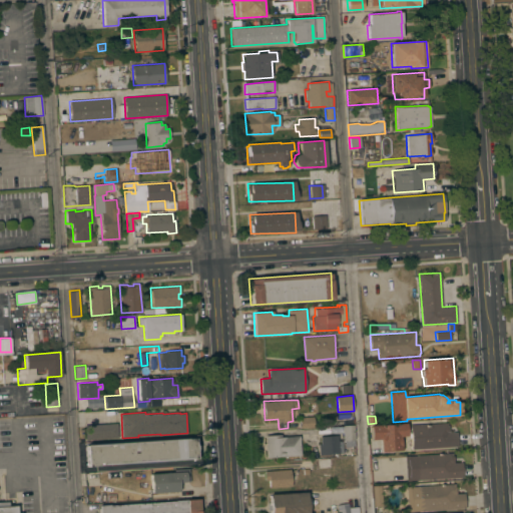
[(314,417),(315,427),(300,428),(300,418),(314,417)]
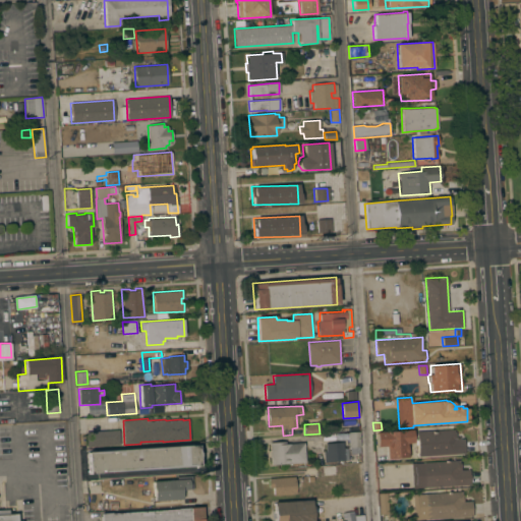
[(119,429),(120,444),(88,446),(87,431),(119,429)]
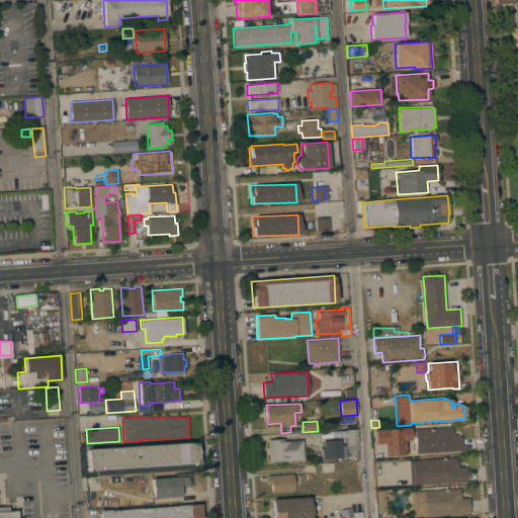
[(410,440),(406,440),(407,453),(404,454),(405,454),(383,456),(383,443),(374,444),(373,429),(410,427),(410,440)]
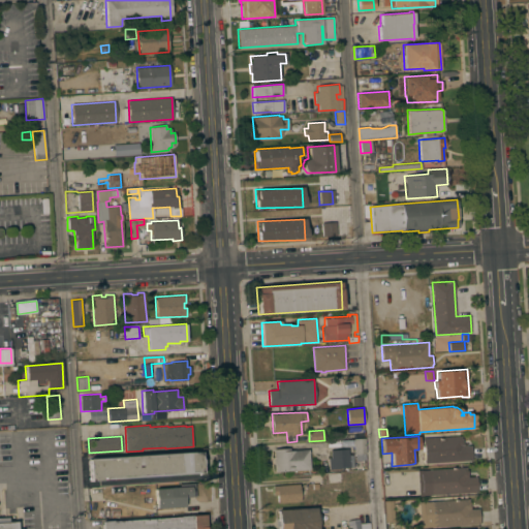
[(462,436),(463,445),(471,445),(472,460),(425,463),(425,457),(419,457),(419,452),(425,452),(424,438),(462,436)]
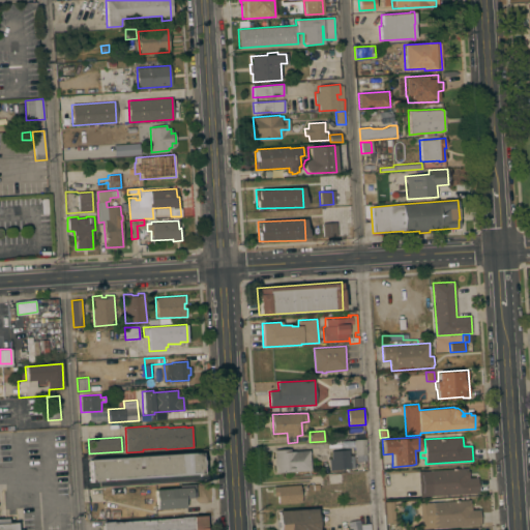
[(367,454),(355,454),(355,447),(354,447),(354,441),(366,440),(367,454)]
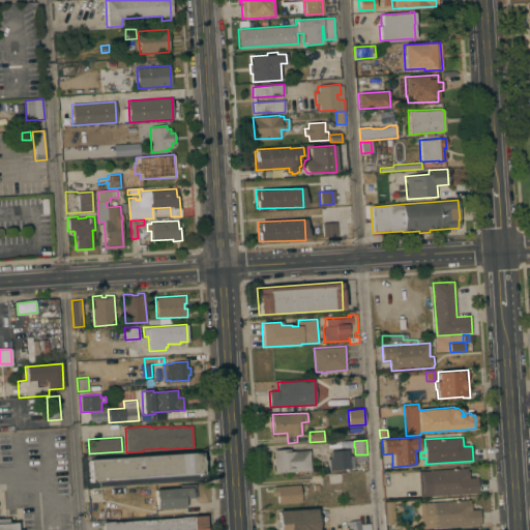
[(274,449),(286,448),(287,451),(310,450),(311,470),(275,472),(274,449)]
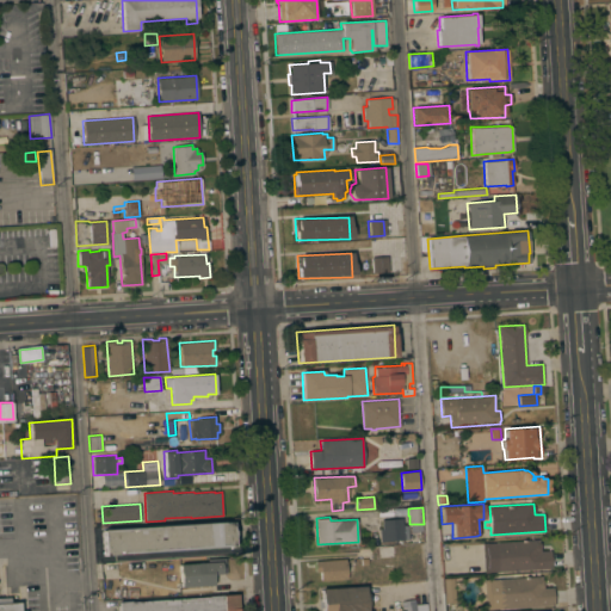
[(402,518),(403,539),(381,542),(380,529),(382,529),(382,519),(402,518)]
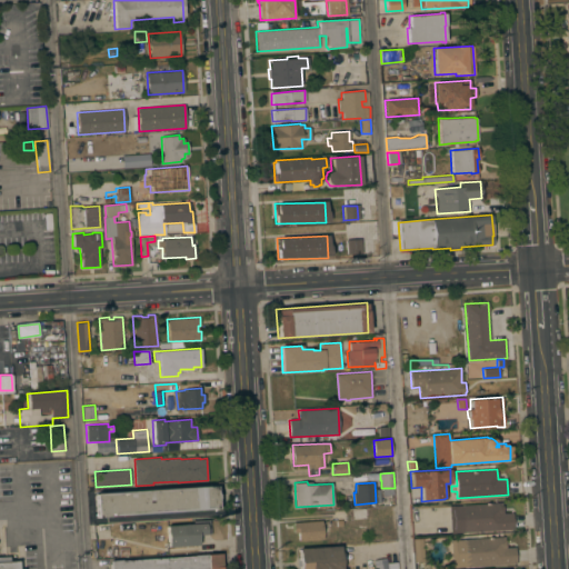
[(208,486),(208,487),(216,486),(217,508),(108,516),(108,517),(97,517),(96,493),(208,486)]
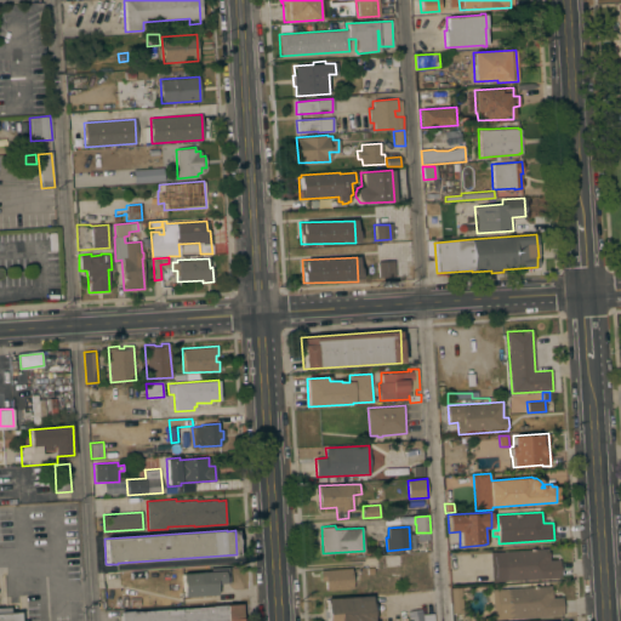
[(493,582),(490,552),(495,552),(548,548),(550,560),(560,559),(562,577),(506,581),(493,582)]
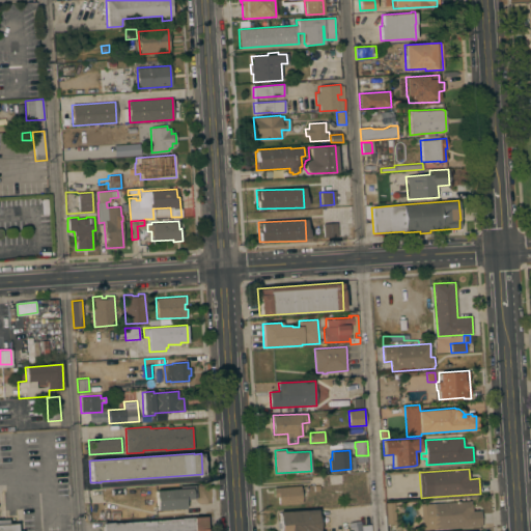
[(157,510),(156,491),(182,488),(180,486),(195,485),(196,499),(185,499),(186,508),(157,510)]
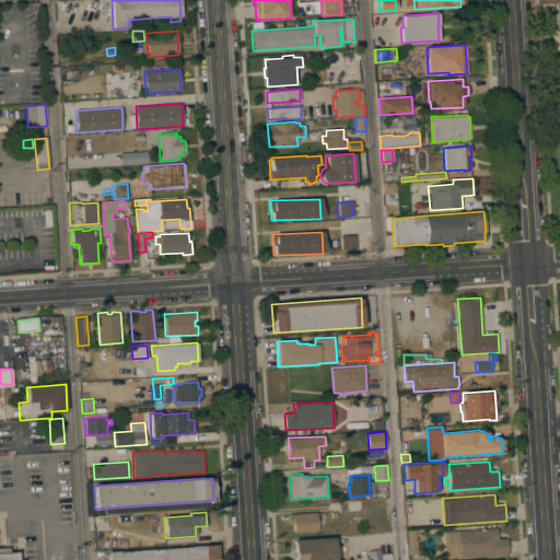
[(293,533),(293,524),(289,524),(289,514),(317,512),(318,531),(293,533)]
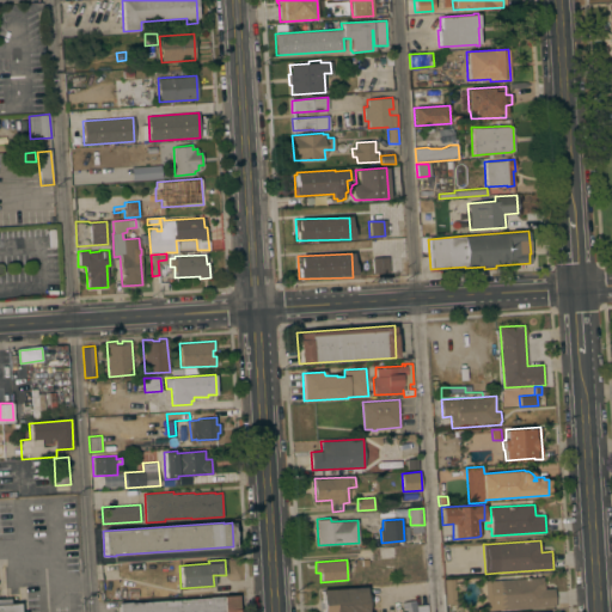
[(487,610),(485,581),(543,577),(544,581),(545,589),(555,588),(556,605),(500,609),(487,610)]
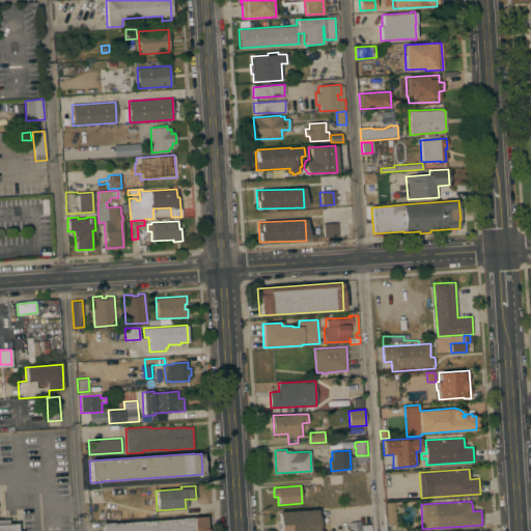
[(385,503),(385,525),(394,524),(393,503),(385,503)]
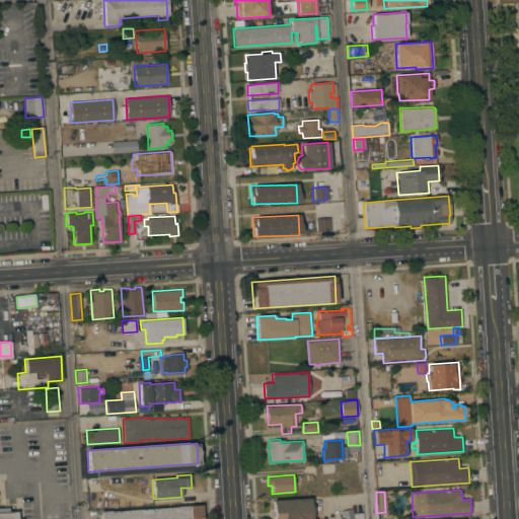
[(310,498),(311,518),(273,518),(273,501),(310,498)]
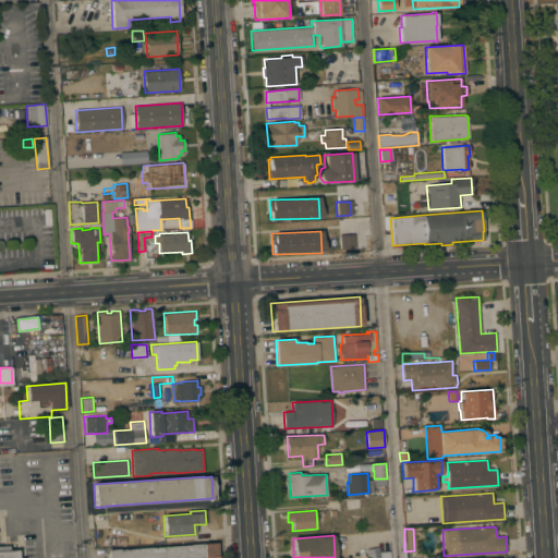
[(217,543),(218,557),(108,557),(108,549),(217,543)]
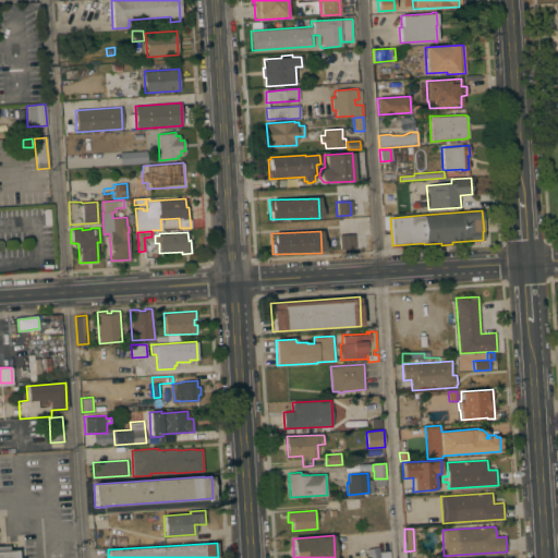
[(0,557),(0,545),(9,545),(9,550),(19,549),(19,557),(0,557)]
